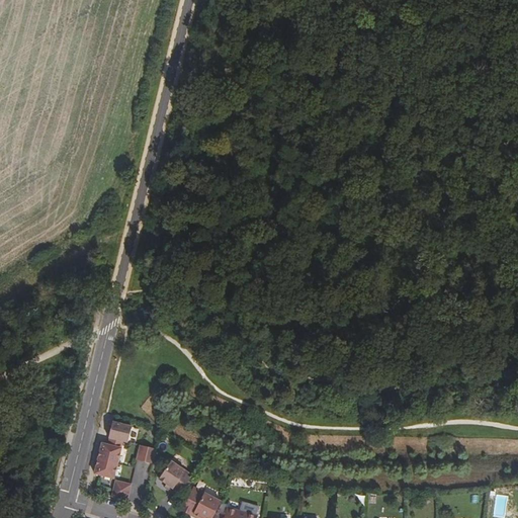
[(128,442),(132,427),(112,422),(109,437),(110,438),(122,441),(128,442)]
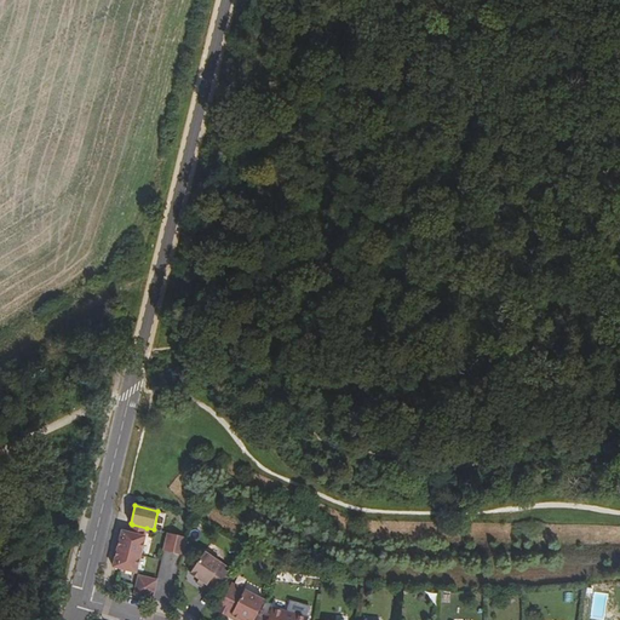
[(141,555),(145,537),(144,537),(147,528),(132,524),(130,533),(122,530),(118,549),(141,555)]
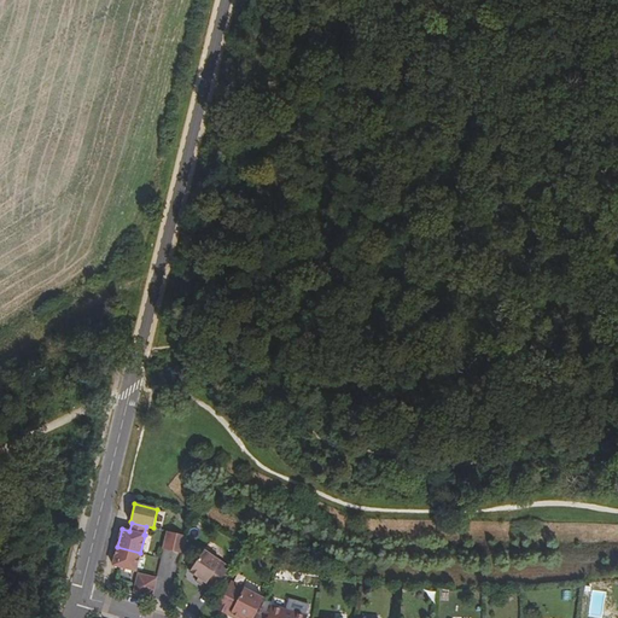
[(173,552),(178,534),(168,531),(163,549),(173,552)]
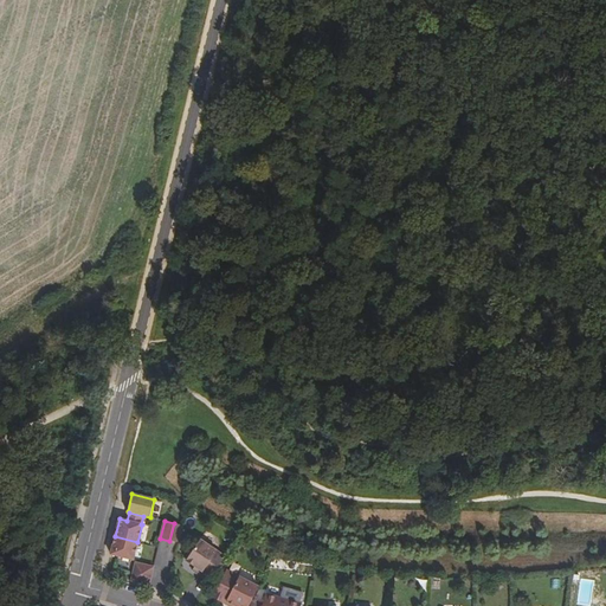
[(68,523),(58,522),(55,534),(65,536),(68,523)]
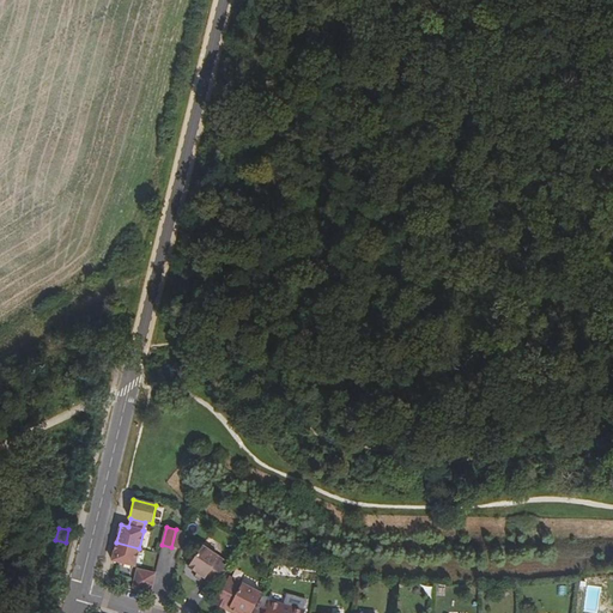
[(181,548),(184,532),(176,529),(171,547),(181,548)]
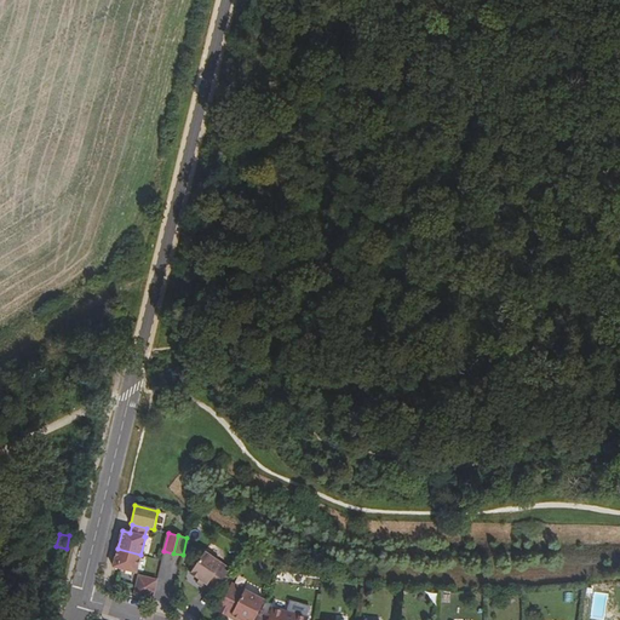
[(136,573),(141,555),(118,549),(114,567),(136,573)]
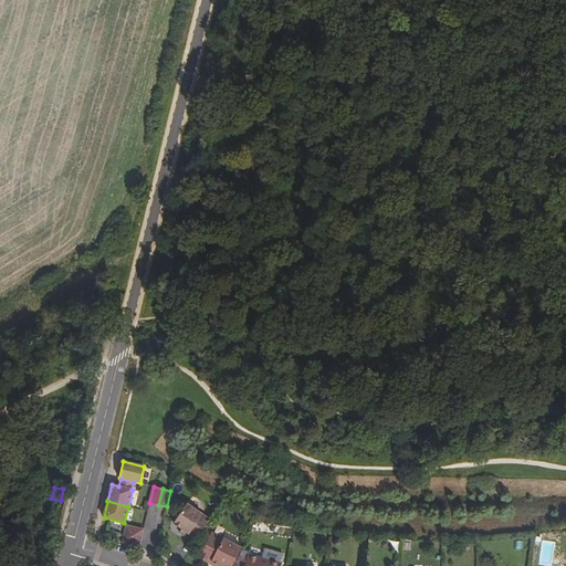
[(195,543),(210,520),(187,504),(174,523),(182,530),(188,533),(186,536),(195,543)]
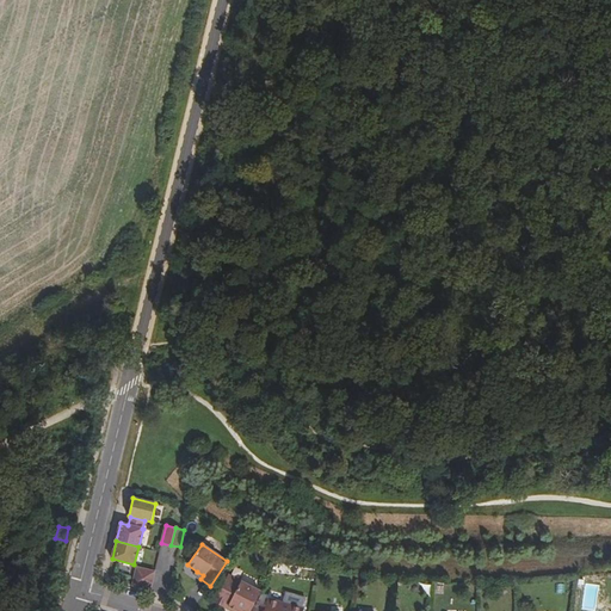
[(150,590),(155,572),(137,567),(133,586),(150,590)]
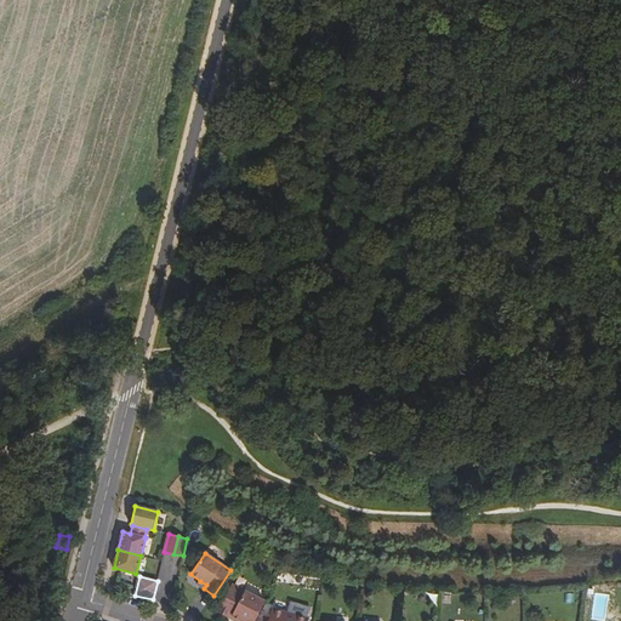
[(235,620),(255,620),(266,602),(232,585),(218,611),(228,617),(229,614),(235,617),(234,620),(235,620)]
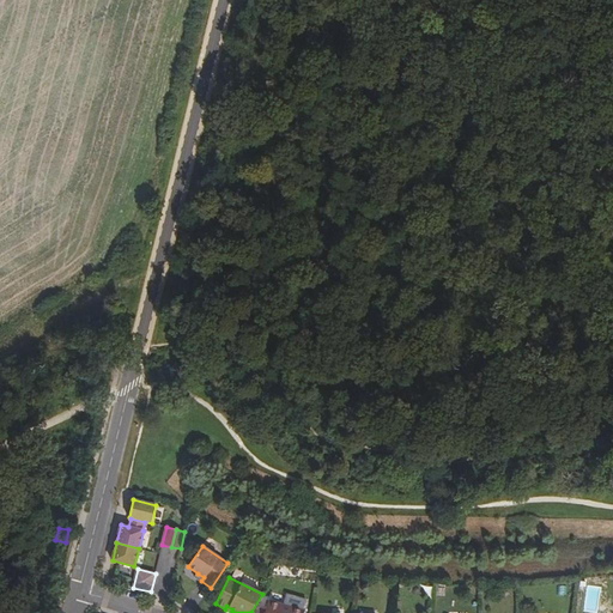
[(304,612),(305,611),(269,601),(265,612),(304,612)]
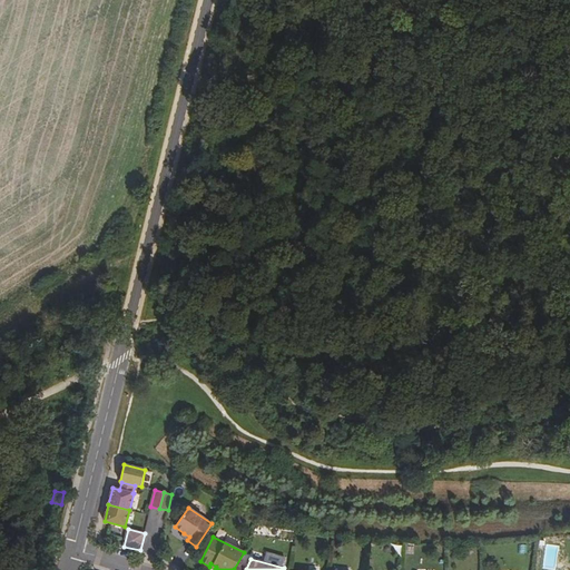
All buildings are outlined.
